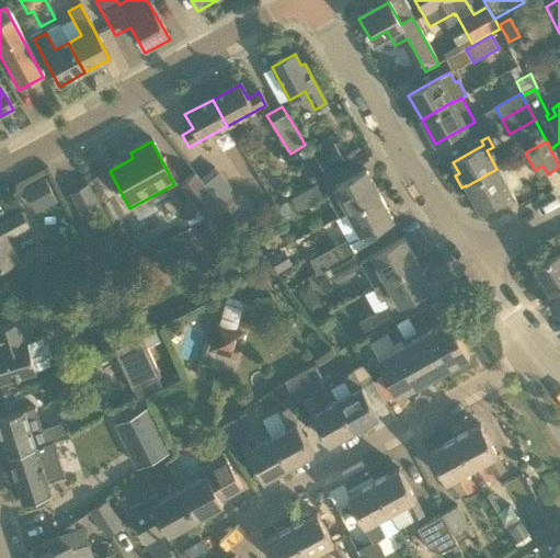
[(341,160),(333,146),(315,157),(322,171),(341,160)]
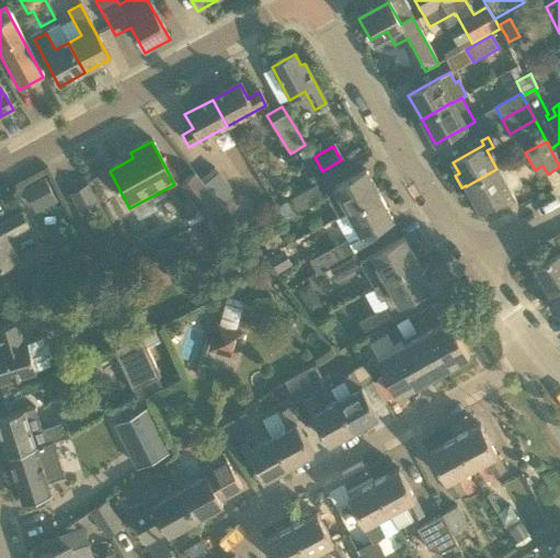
[(511,194),(496,170),(496,169),(466,186),(467,188),(463,190),(470,202),(473,200),(480,211),(511,194)]
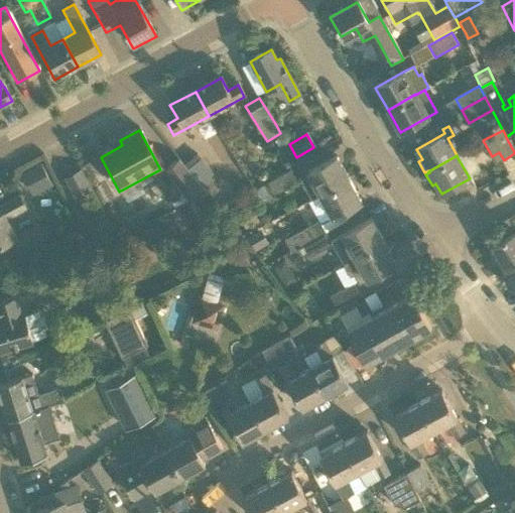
[(197,156),(183,166),(202,188),(215,178),(197,156)]
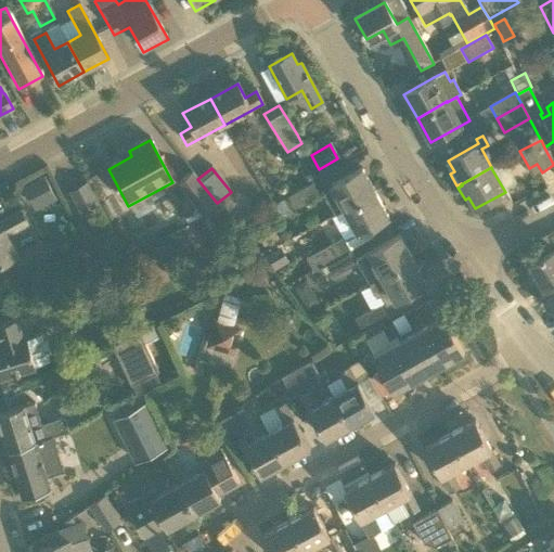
[(334,216),(344,210),(374,193),(361,170),(331,187),(332,189),(322,194),(334,216)]
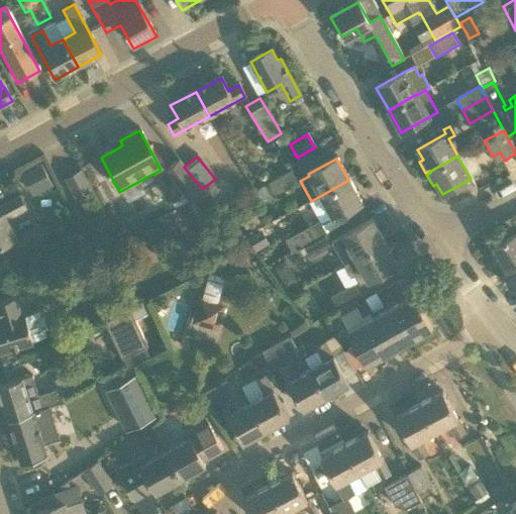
[(202,189),(184,167),(179,161),(166,172),(188,200),(202,189)]
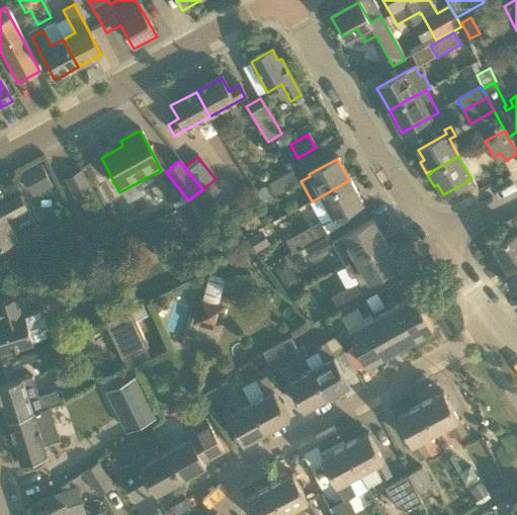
[(21,176),(28,188),(48,179),(40,166),(21,176)]
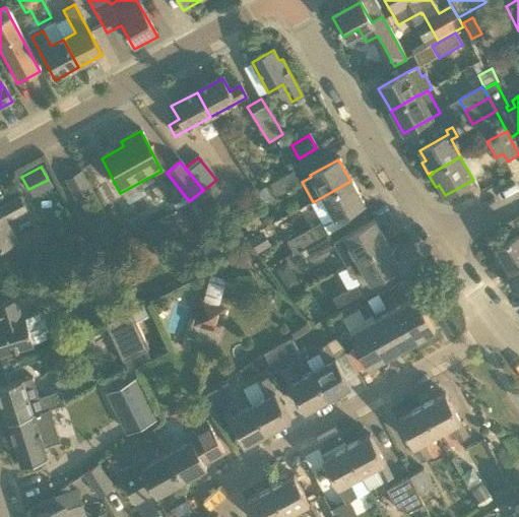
[(92,195),(90,190),(80,172),(65,181),(77,203),(92,195)]
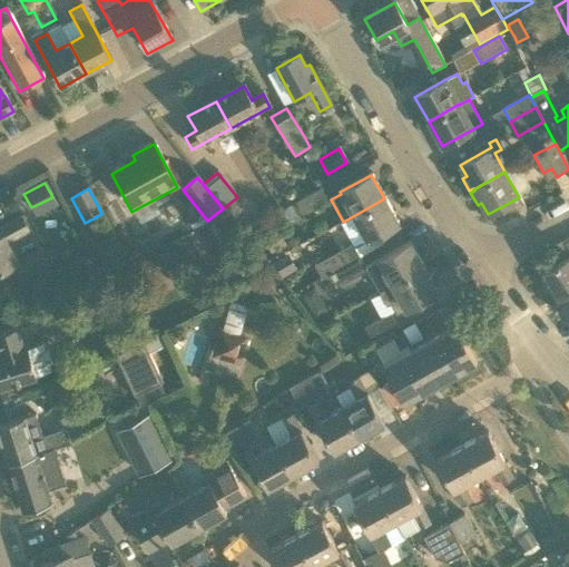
[(327,204),(321,191),(296,204),(303,217),(327,204)]
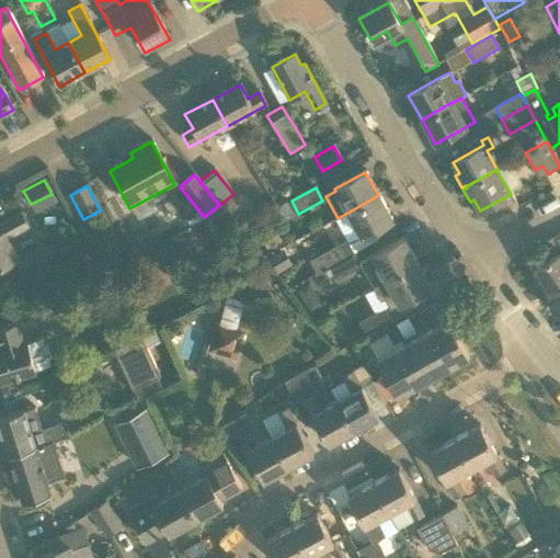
[(362,238),(373,231),(392,221),(378,195),(347,213),(362,238)]
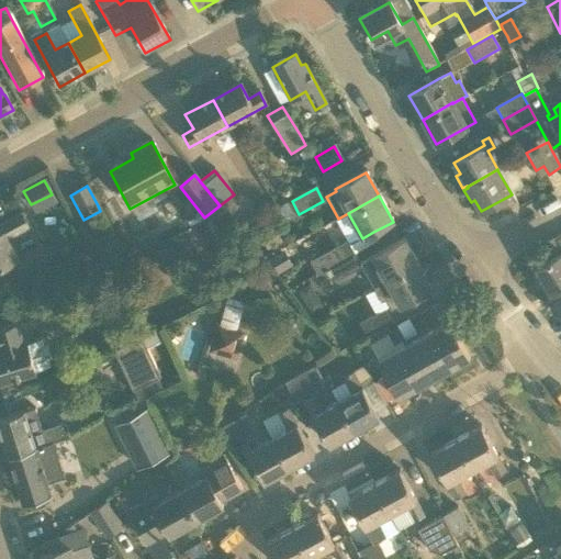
[(0,267),(18,258),(8,239),(29,227),(22,214),(0,225),(0,267)]
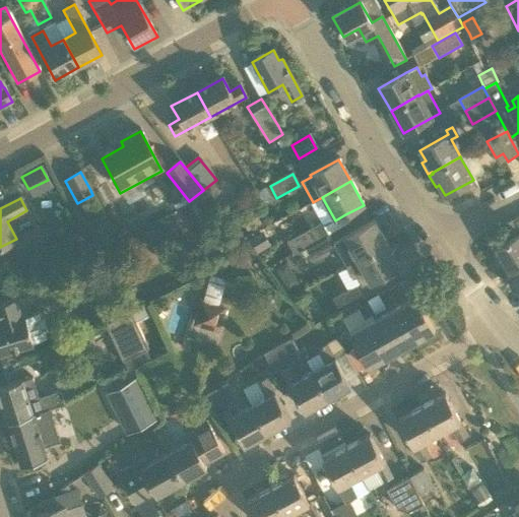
[(252,209),(245,212),(242,206),(233,210),(236,216),(237,216),(245,233),(260,225),(252,209)]
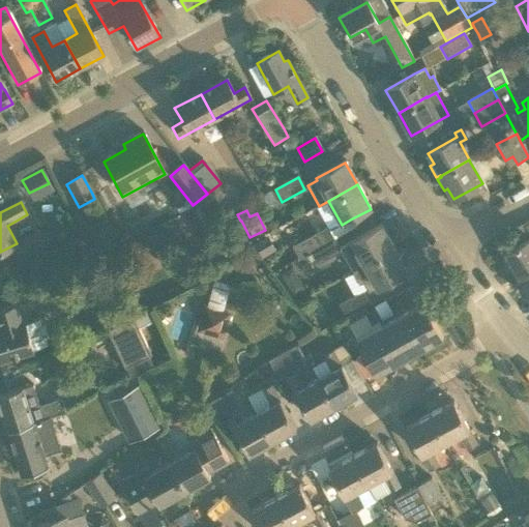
[(363,265),(392,249),(380,227),(352,242),(363,265)]
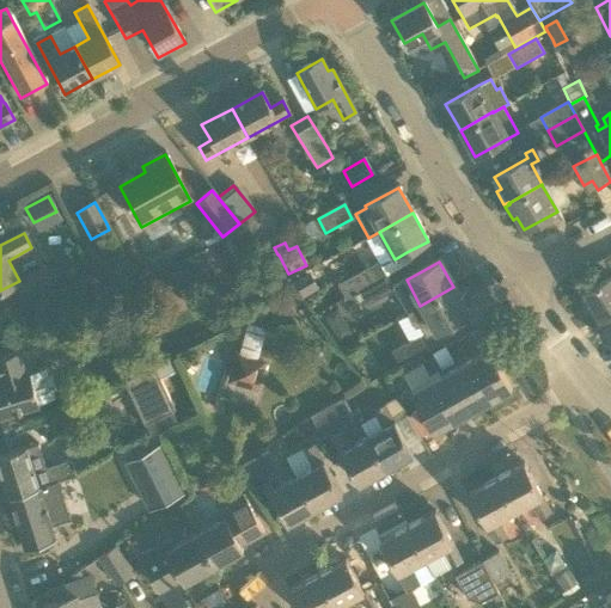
[(203,263),(188,263),(189,282),(203,282),(203,263)]
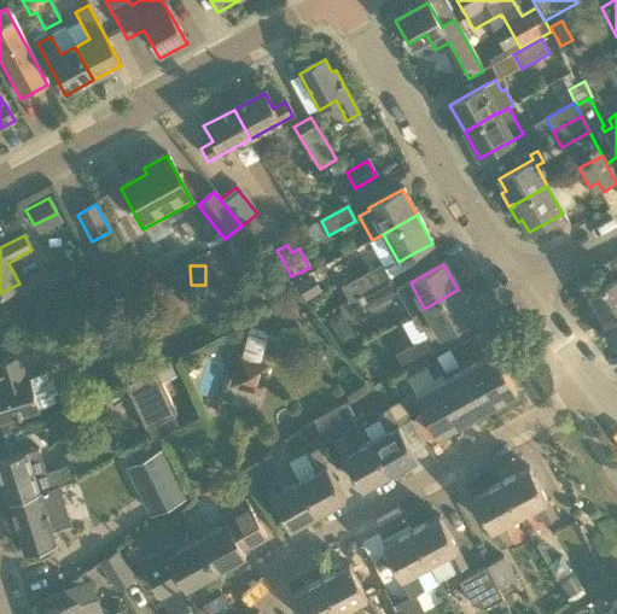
[(348,302),(362,294),(389,280),(380,265),(341,287),(348,302)]
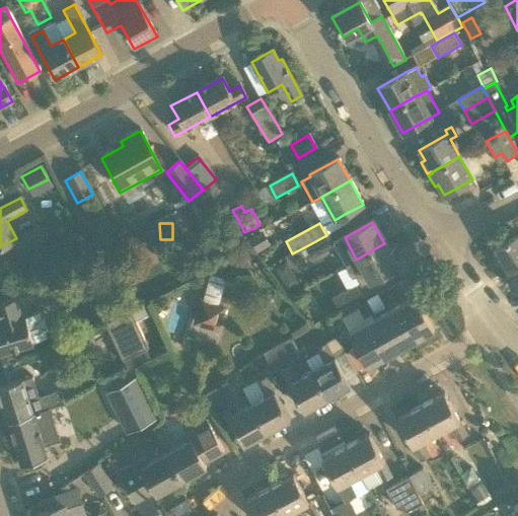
[(141,245),(160,244),(160,239),(159,230),(141,231),(141,245)]
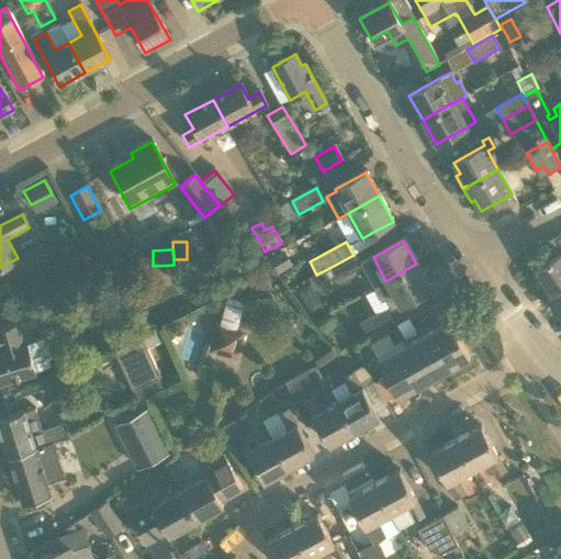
[(268,260),(277,276),(292,267),(283,252),(268,260)]
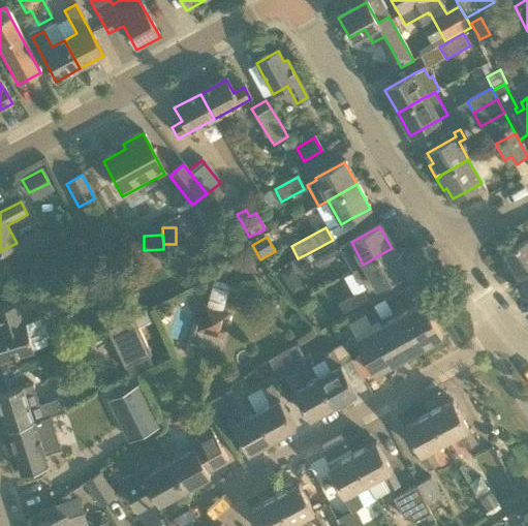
[(333,240),(310,252),(316,264),(339,251),(333,240)]
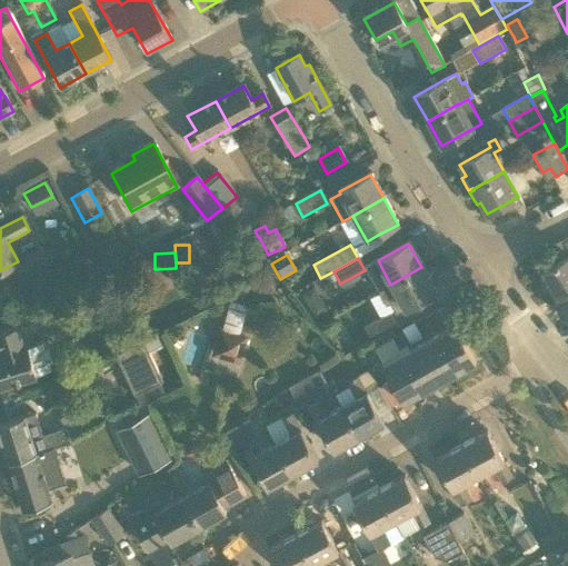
[(567,258),(556,265),(542,272),(557,299),(567,293),(567,258)]
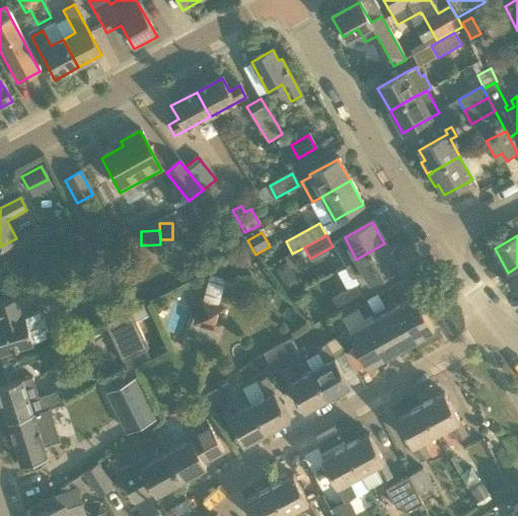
[(361,288),(380,277),(397,268),(384,243),(356,260),(345,266),(352,279),(355,277),(361,288)]
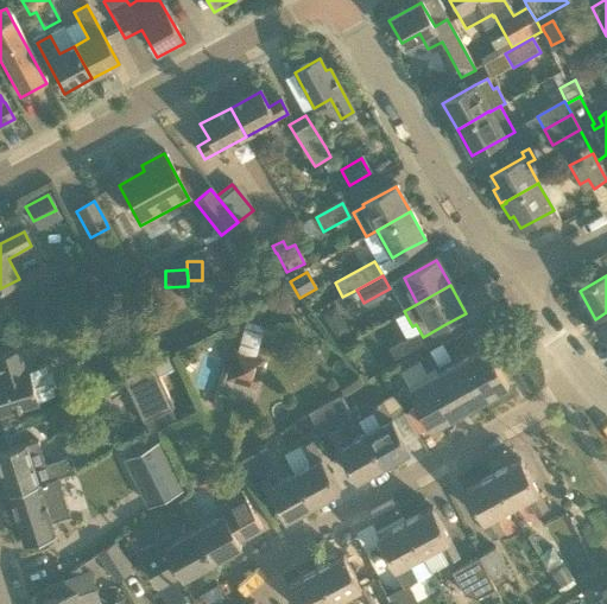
[(321,315),(327,328),(341,320),(335,307),(321,315)]
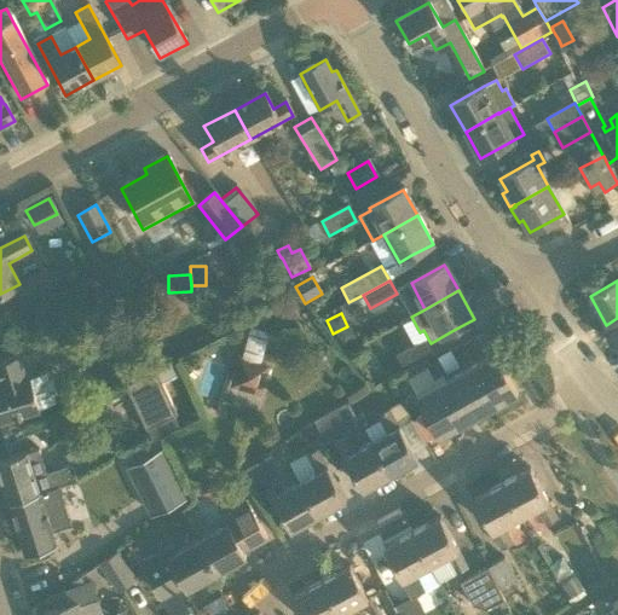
[(617,318),(606,325),(617,346),(617,318)]
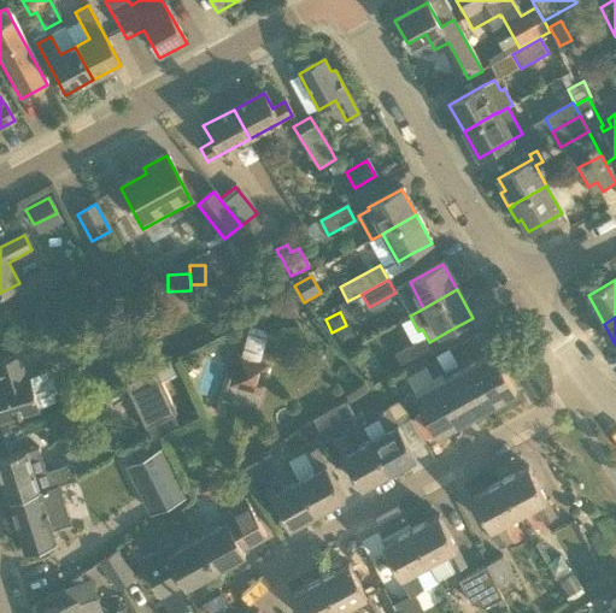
[(396,355),(403,370),(430,354),(423,340),(396,355)]
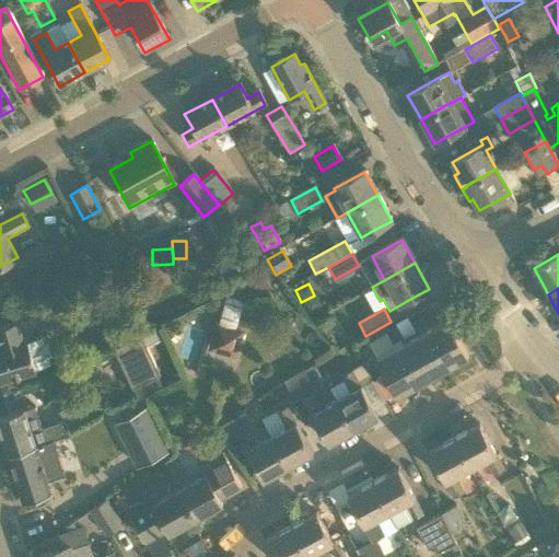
[(0,383),(36,373),(35,371),(53,366),(44,337),(26,343),(21,322),(0,328),(0,383)]
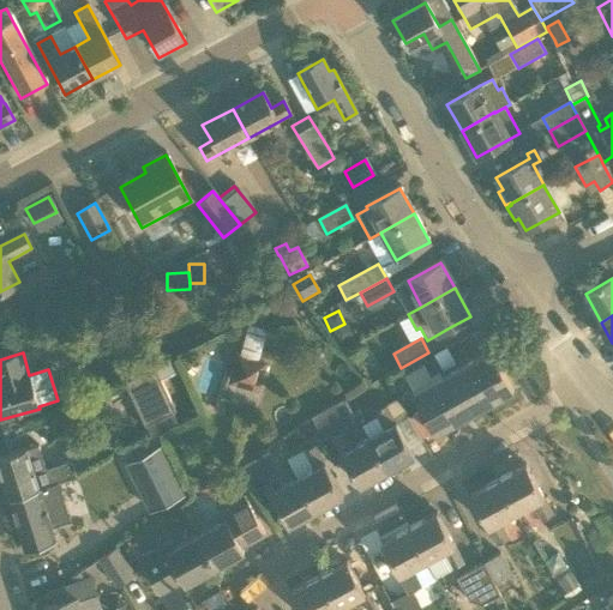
[(470,363),(493,402),(512,391),(491,352),(470,363)]
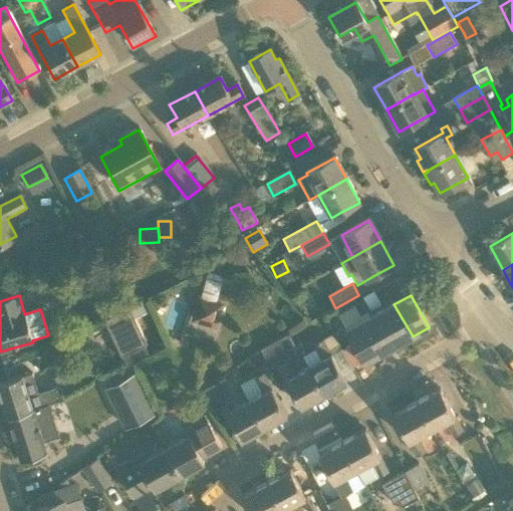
[(190,322),(216,330),(223,304),(215,302),(201,298),(197,297),(190,322)]
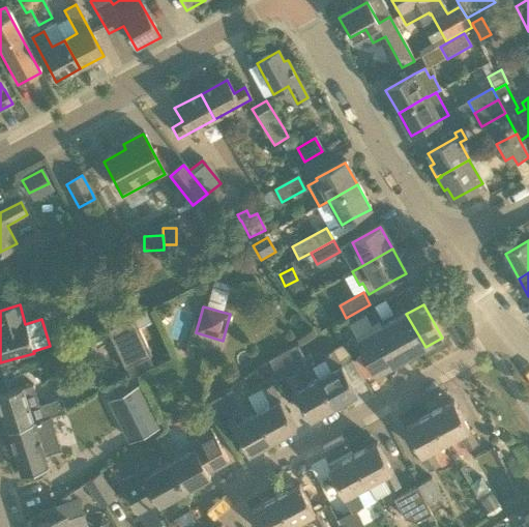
[(417,352),(425,347),(406,314),(389,323),(406,352),(414,347),(417,352)]
